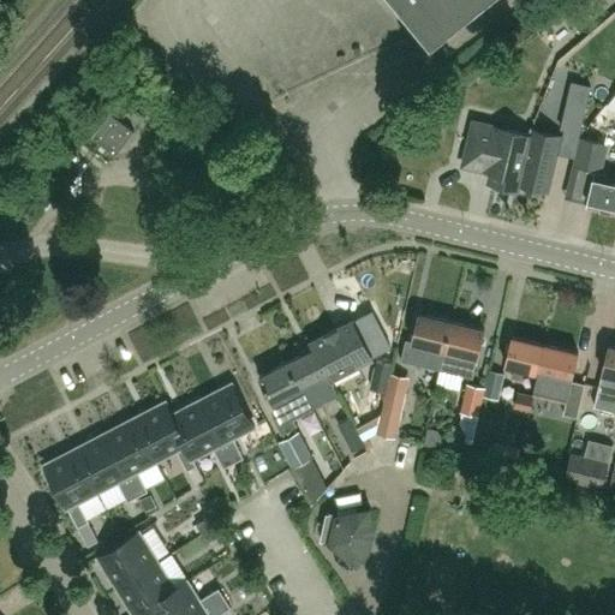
[(395,0),(431,45),(451,29),(485,0),(395,0)]
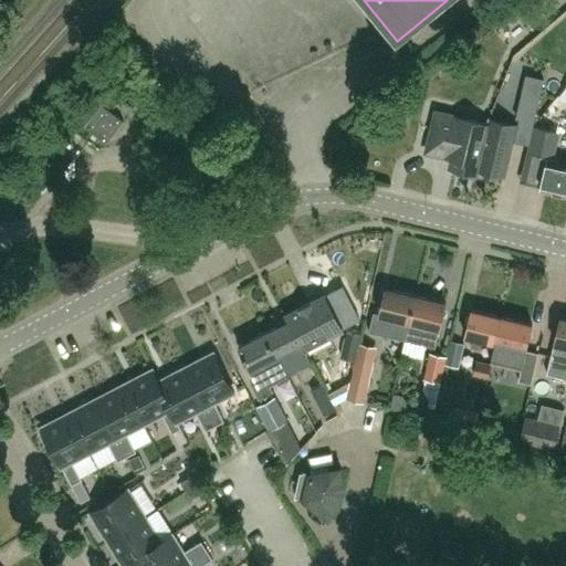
[(521,86),(512,121),(533,126),(542,92),(521,86)]
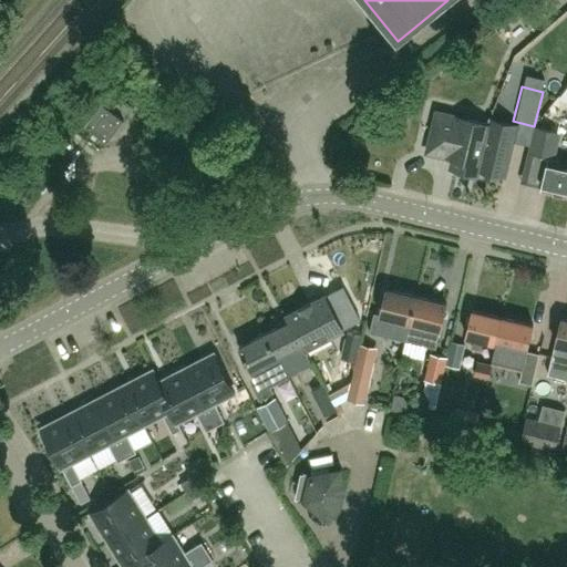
[(84,126),(106,143),(123,121),(101,103),(84,126)]
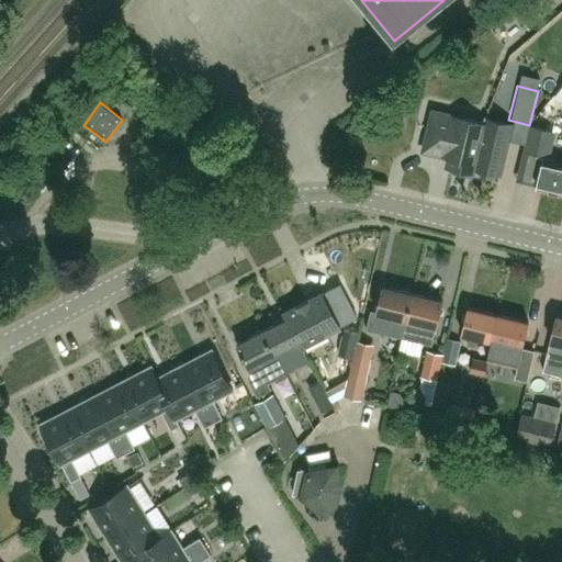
[(474,172),(475,168),(473,168),(484,125),(483,124),(483,123),(482,123),(433,111),(423,150),(449,157),(447,166),(474,172)]
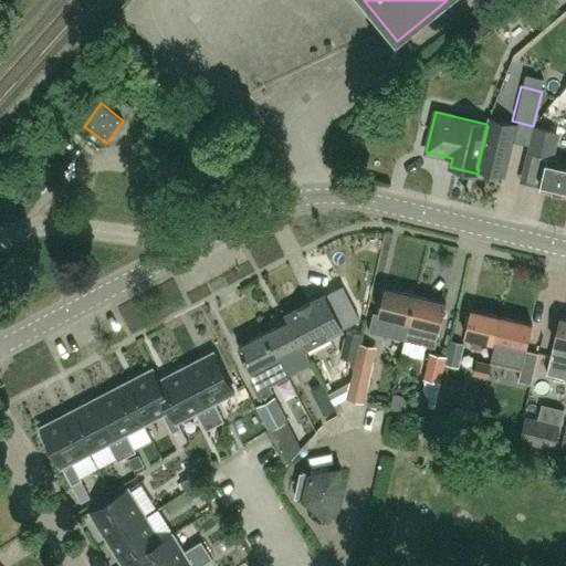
[(489,118),(489,117),(488,117),(485,124),(486,124),(486,125),(488,126),(477,169),(479,169),(503,176),(515,125),(489,118)]
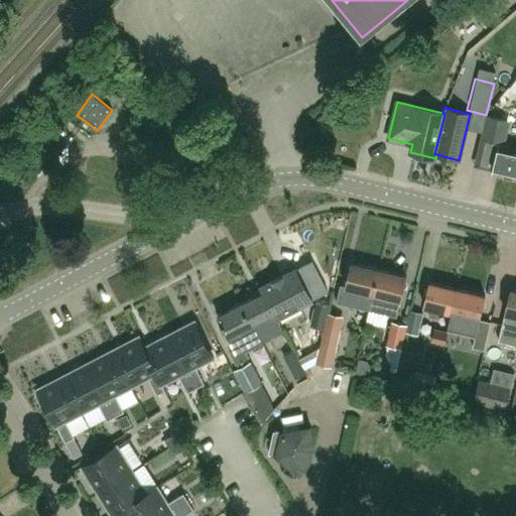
[(482,137),(504,142),(510,119),(488,114),(482,137)]
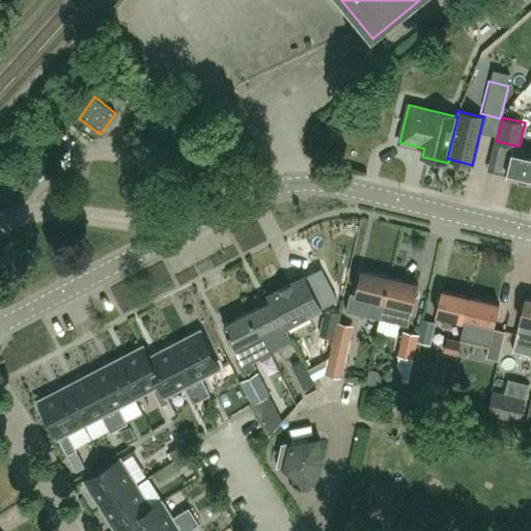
[(242,148),(255,158),(259,152),(246,143),(242,148)]
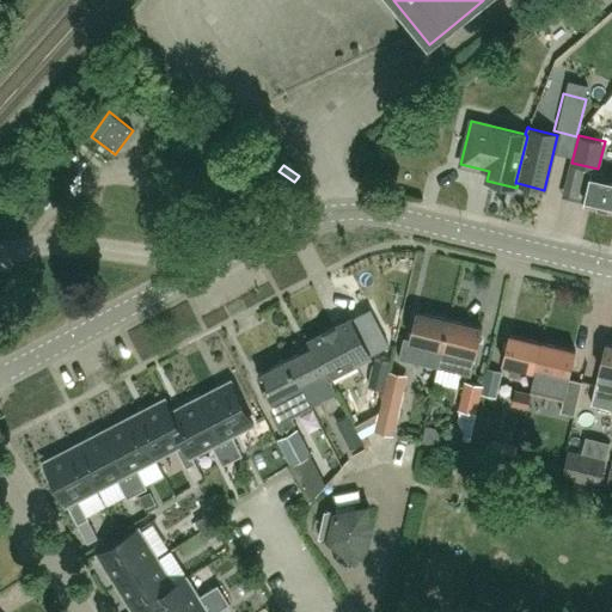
[(611,175),(585,170),(580,191),(587,194),(583,203),(611,210),(611,175)]
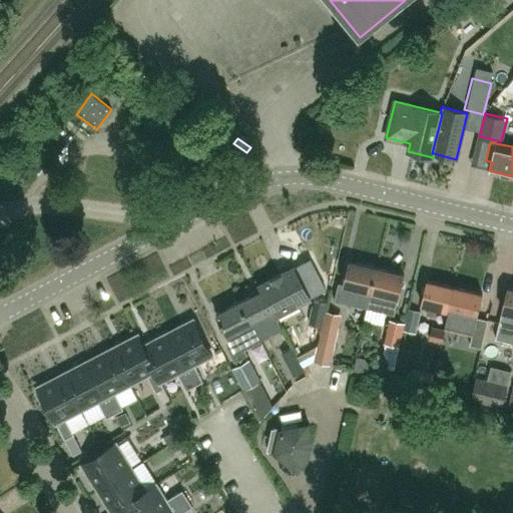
[(339,301),(367,308),(376,268),(349,261),(339,301)]
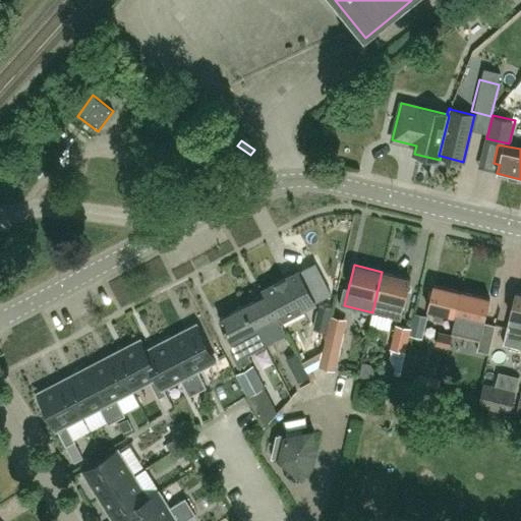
[(264,288),(285,330),(286,330),(281,320),(314,301),(298,270),(264,288)]
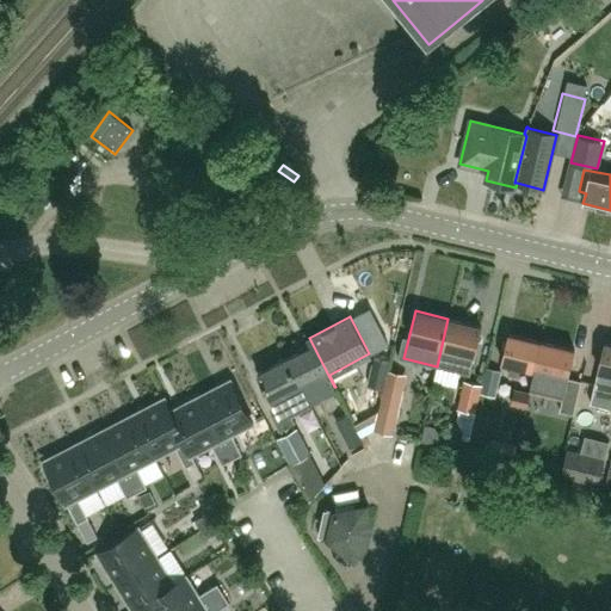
[(469,374),(474,355),(481,326),(448,319),(437,366),(469,374)]
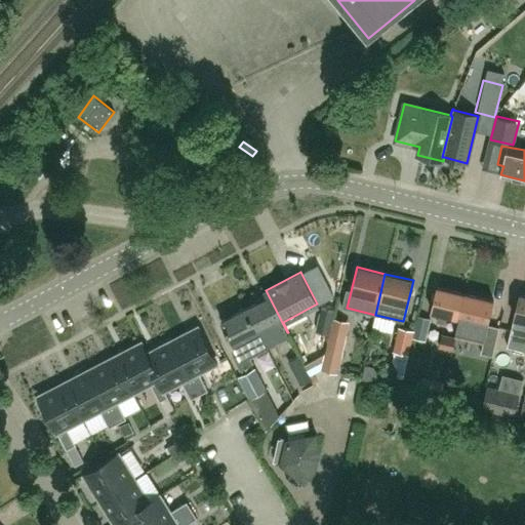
[(447,314),(459,317),(466,293),(437,286),(431,310),(439,312),(437,320),(445,322),(447,314)]
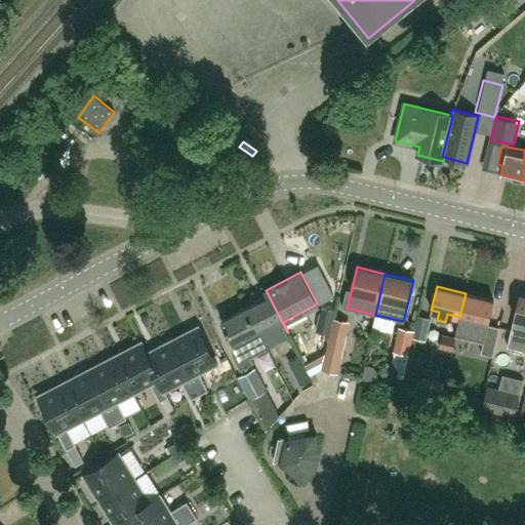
[(265,345),(287,332),(266,290),(261,292),(264,297),(244,308),(265,345)]
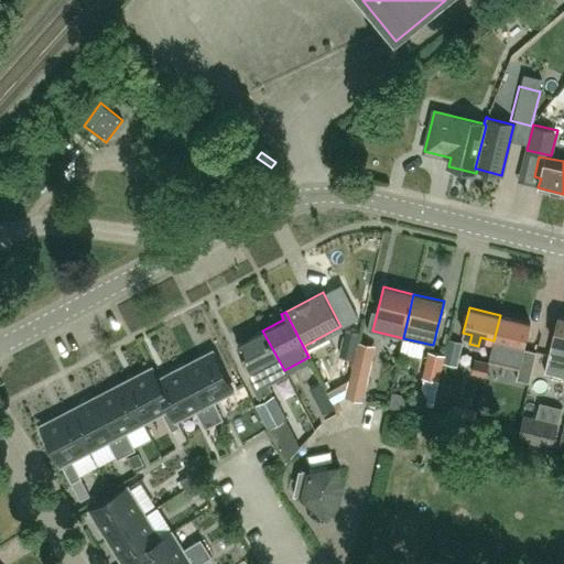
[(524,348),(531,323),(500,315),(494,340),(489,359),(519,367),(517,379),(529,382),(537,351),(524,348)]
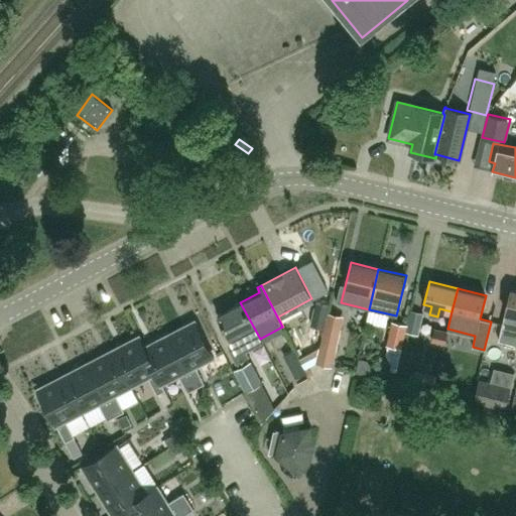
[(515,326),(515,290),(511,289),(503,323),(515,326)]
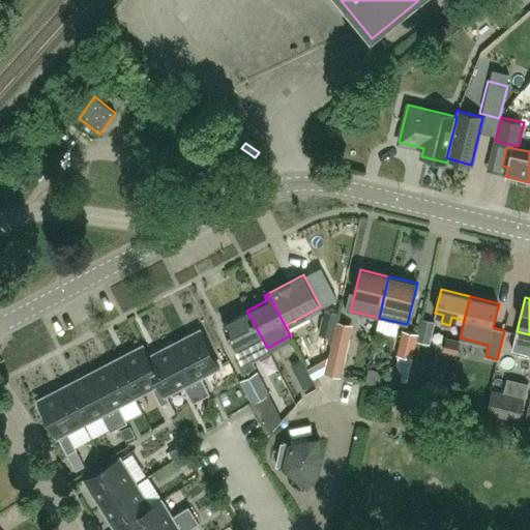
[(267,348),(246,311),(223,323),(240,356),(235,358),(242,373),(255,366),(249,356),(267,348)]
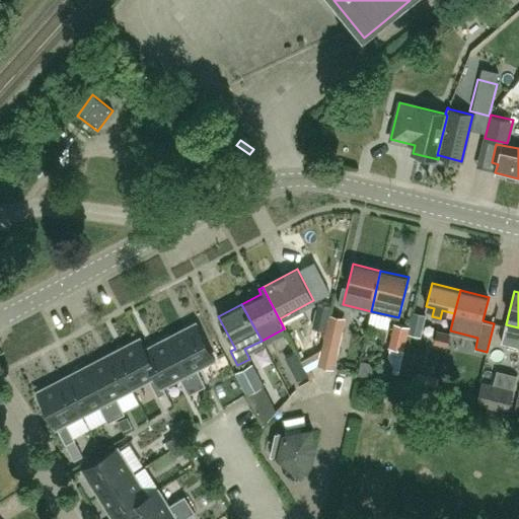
[(426,314),(413,311),(408,334),(421,338),(426,314)]
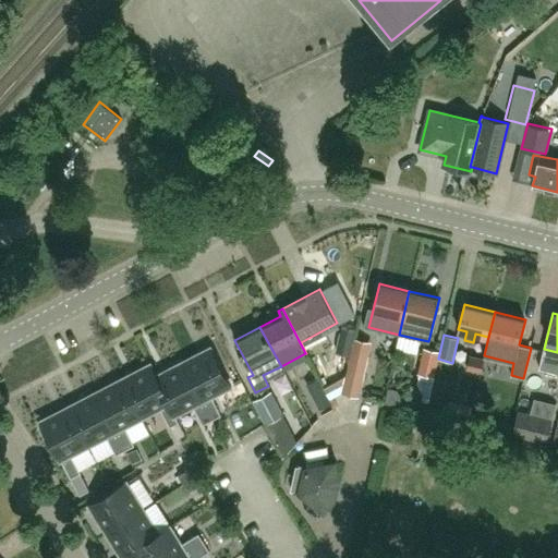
[(354,339),(341,392),(359,397),(372,343),(354,339)]
